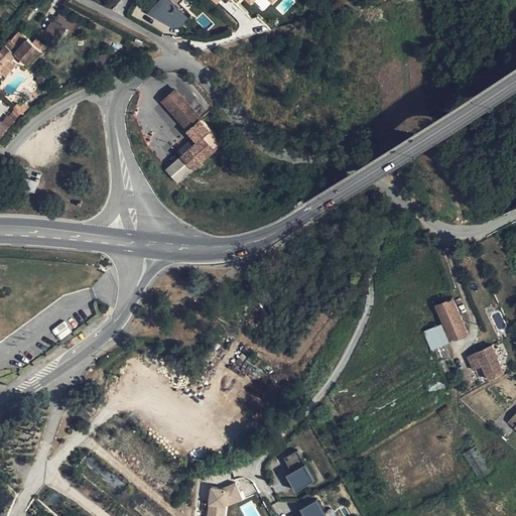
[(159,0),(152,11),(175,19),(182,17),(186,12),(173,3),(175,0),(159,0)]
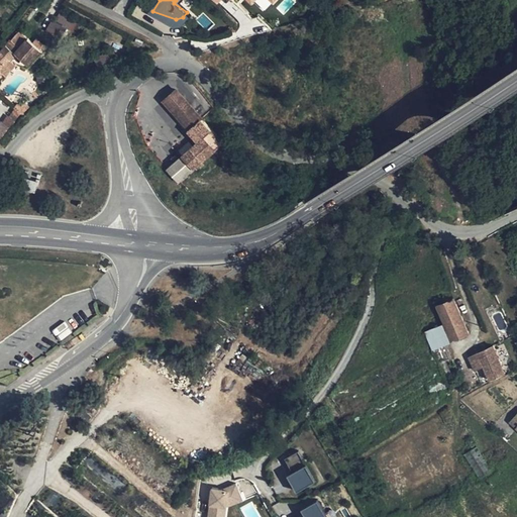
[(264,12),(276,0),(243,0),(250,6),(254,3),(264,12)]
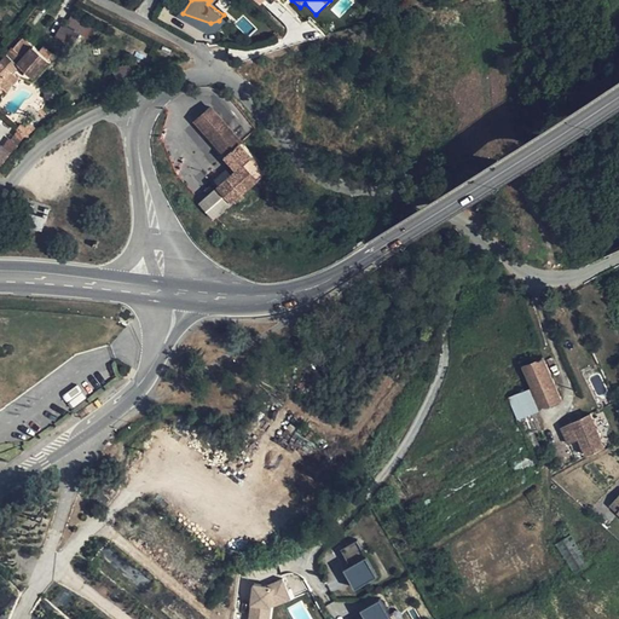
[(79,34),(87,38),(92,29),(67,17),(56,38),(73,46),(79,34)]
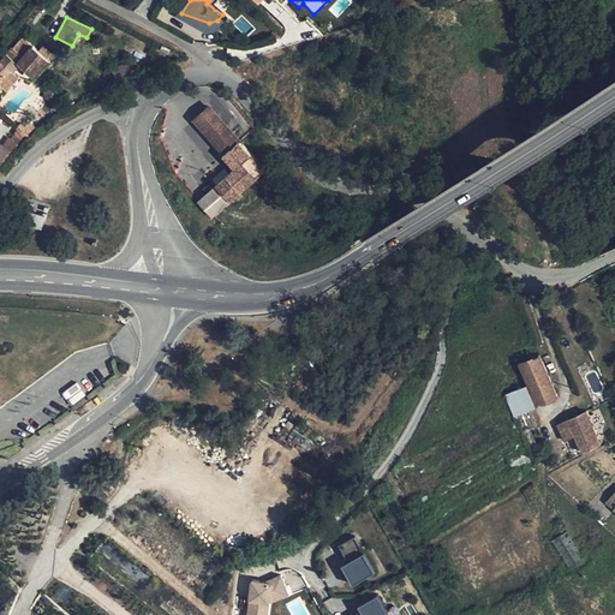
[(55,37),(52,43),(69,54),(72,48),(55,37)]
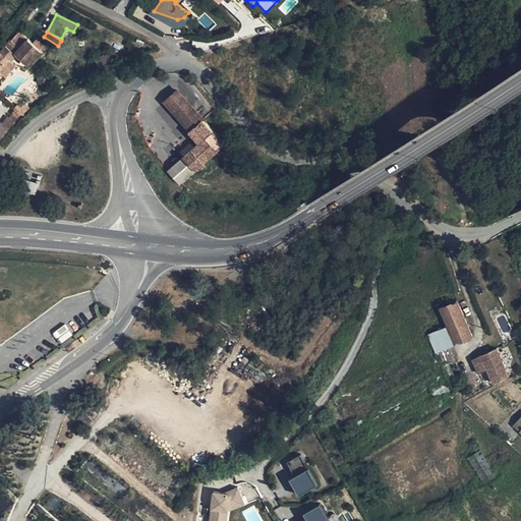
[(0,70),(9,60),(10,61),(16,54),(29,64),(42,50),(30,39),(21,49),(16,45),(11,41),(0,52),(0,70)]
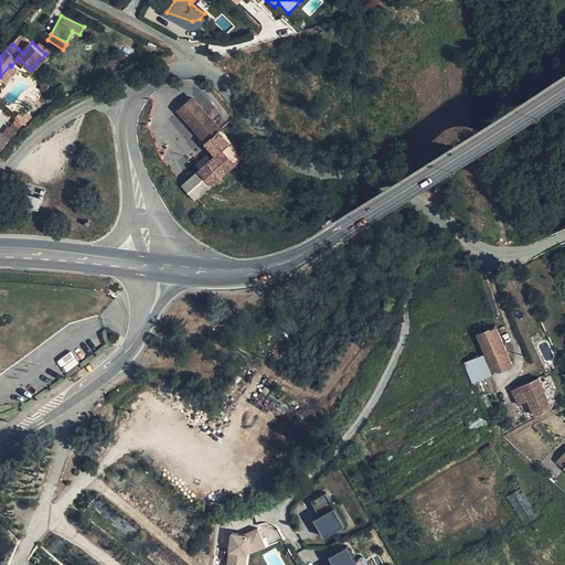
[(14,70),(11,66),(10,65),(0,76),(0,81),(2,84),(14,70)]
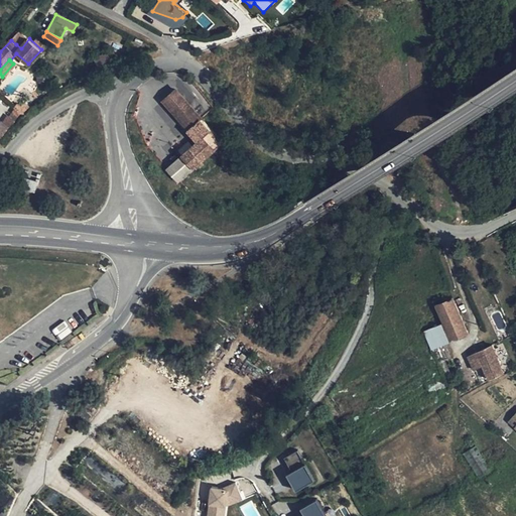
[(201,117),(175,91),(165,100),(189,128),(201,117)]
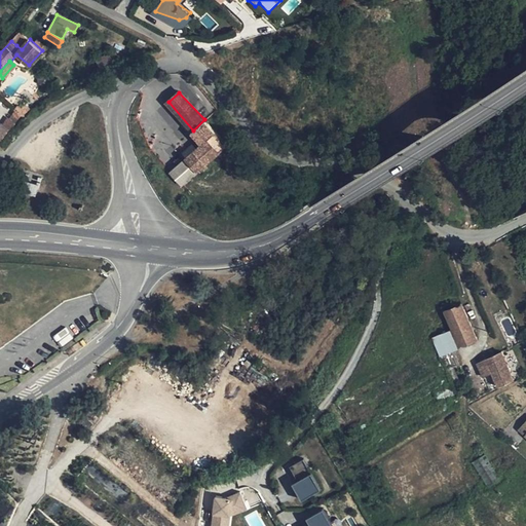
[(201,144),(186,158),(197,171),(227,143),(204,119),(193,130),(191,133),(201,144)]
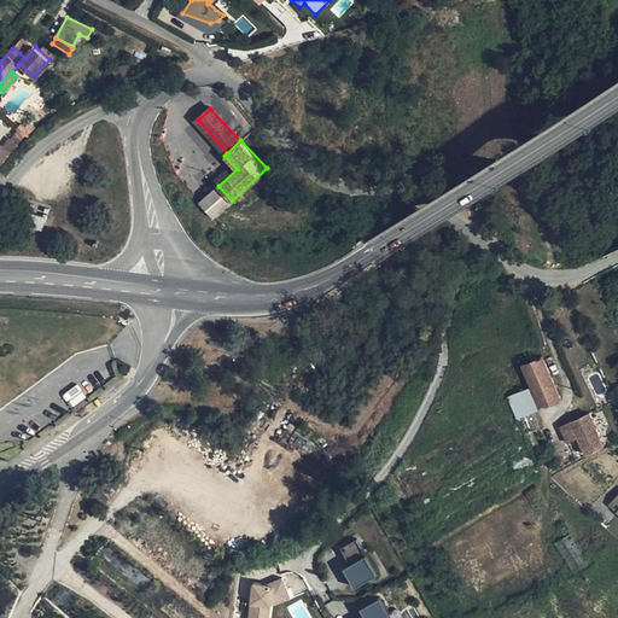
[(45,217),(34,214),(30,227),(40,231),(45,217)]
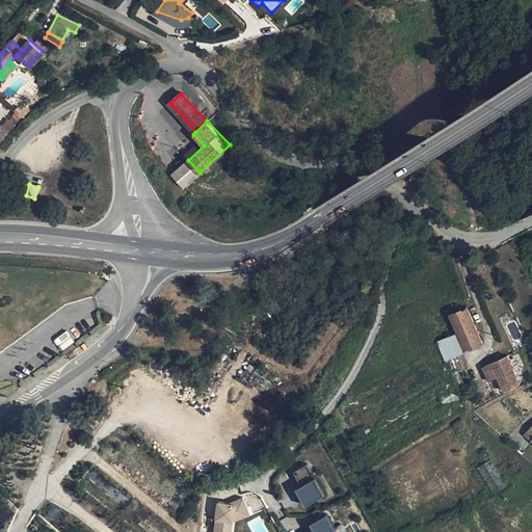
[(458,330),(475,324),(468,306),(451,313),(458,330)]
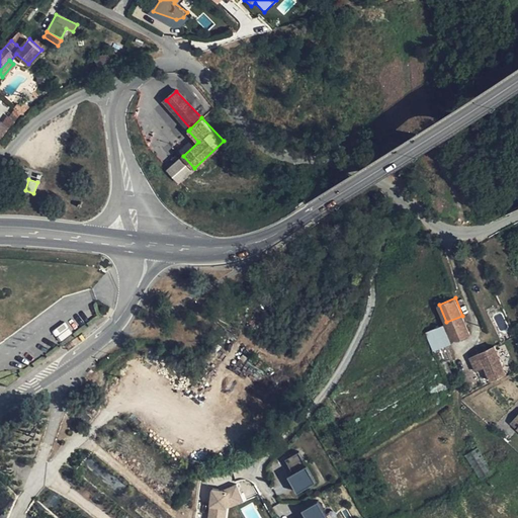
[(462,316),(446,322),(454,340),(469,332),(462,316)]
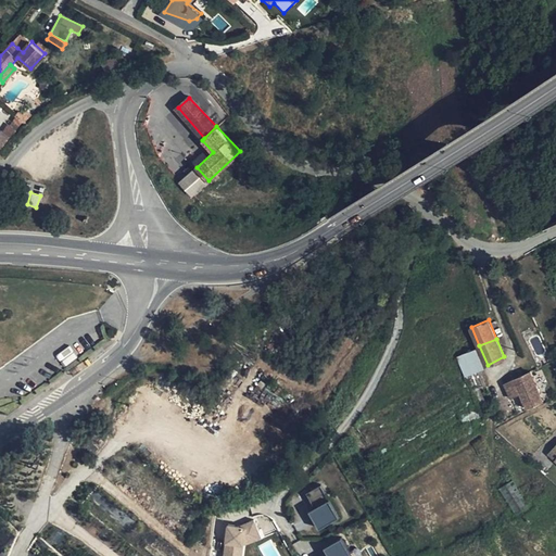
[(70,343),(55,355),(63,365),(78,353),(70,343)]
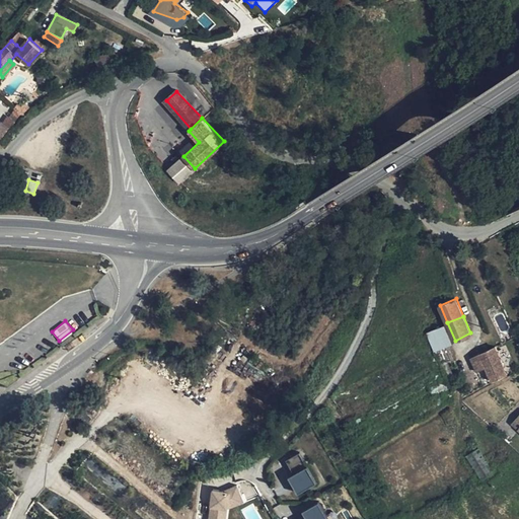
[(447,344),(455,341),(447,322),(427,331),(427,332),(435,350),(447,344)]
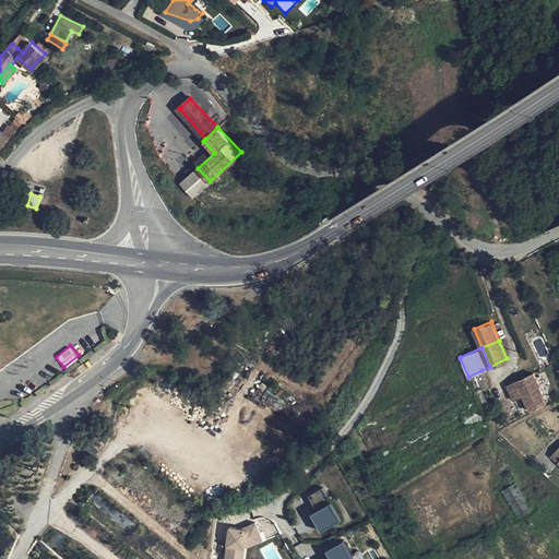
[(482,370),(468,377),(474,390),(488,384),(482,370)]
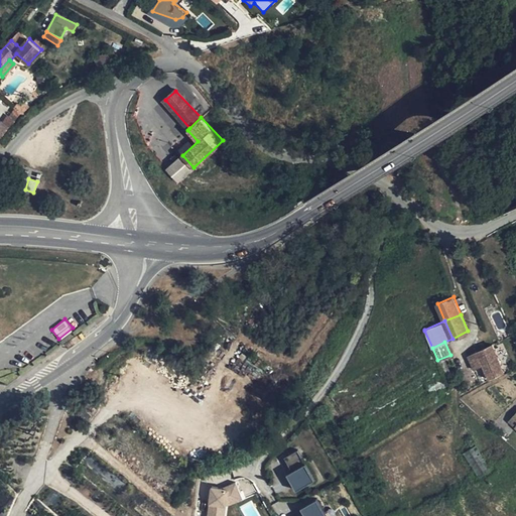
[(488,346),(477,351),(483,364),(499,358),(493,344),(488,346)]
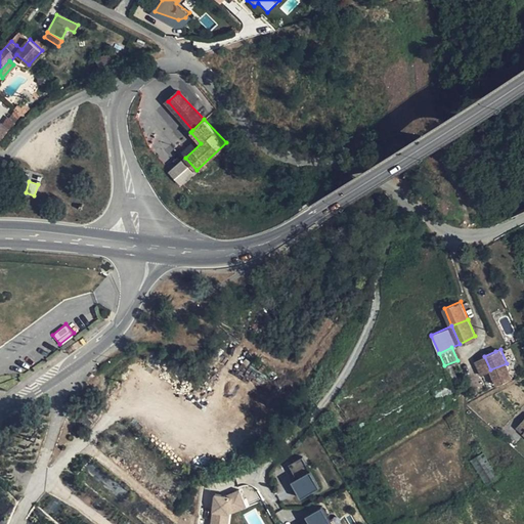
[(484,356),(475,360),(481,374),(490,369),(484,356)]
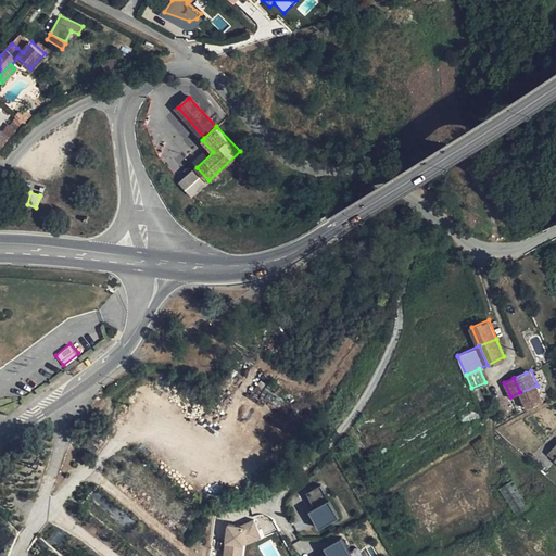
[(470,389),(479,407),(480,406),(487,403),(493,401),(485,382),(471,388),(470,389)]
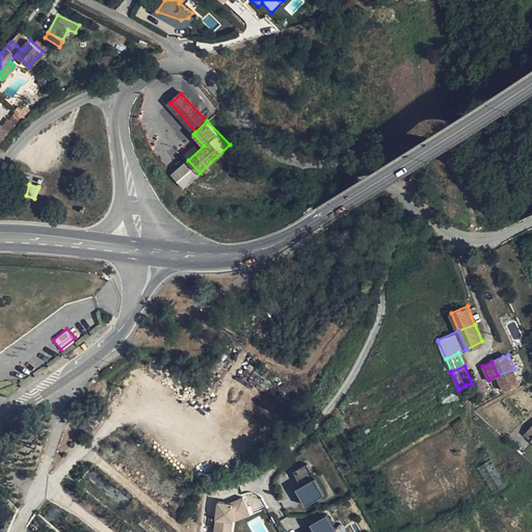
[(514,369),(498,375),(504,390),(521,382),(514,369)]
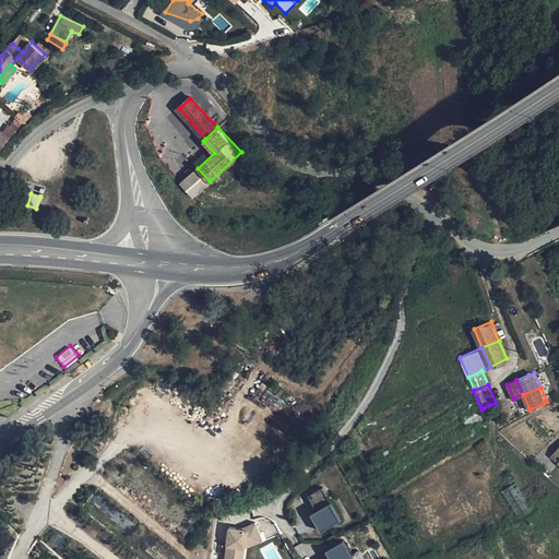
[(494,414),(489,405),(483,408),(489,419),(494,414)]
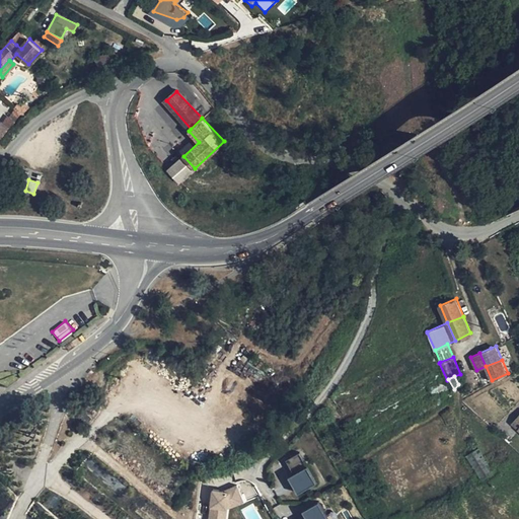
[(473,401),(469,405),(478,415),(483,410),(473,401)]
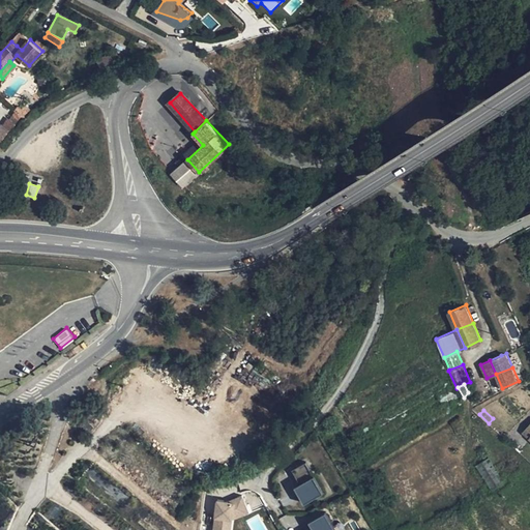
[(465,428),(459,416),(450,421),(457,433),(465,428)]
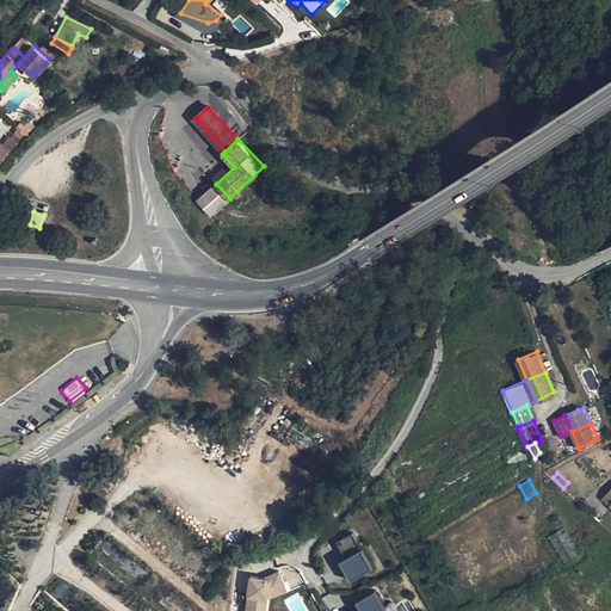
[(562,526),(548,536),(566,563),(580,555),(562,526)]
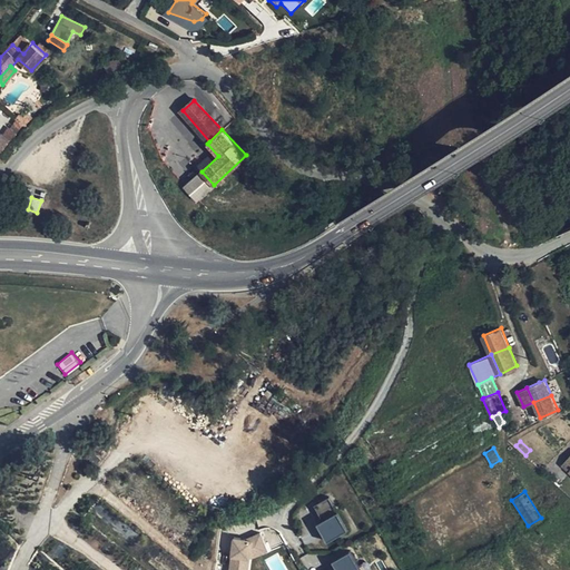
[(322,523),(315,526),(325,543),(346,532),(327,499),(313,507),(322,523)]
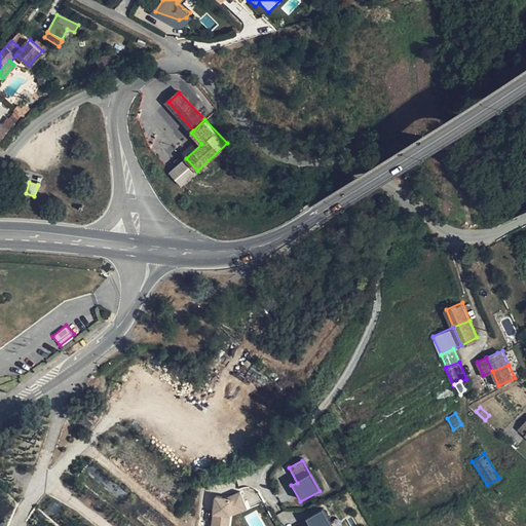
[(210,525),(218,525),(224,525),(226,514),(229,514),(230,509),(243,504),(239,492),(221,498),(221,496),(215,495),(210,525)]
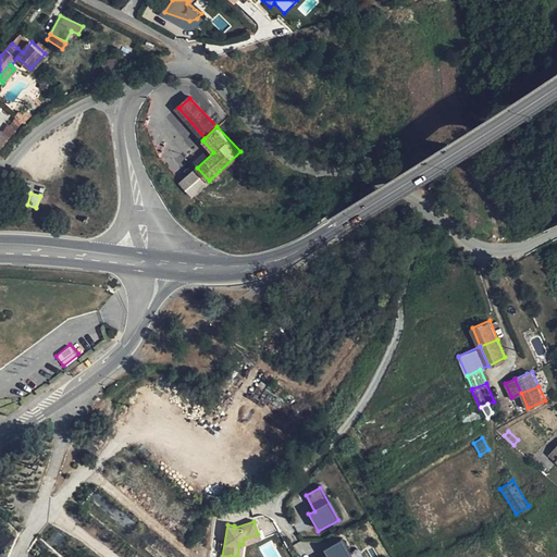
[(259,539),(258,534),(244,539),(243,544),(259,539)]
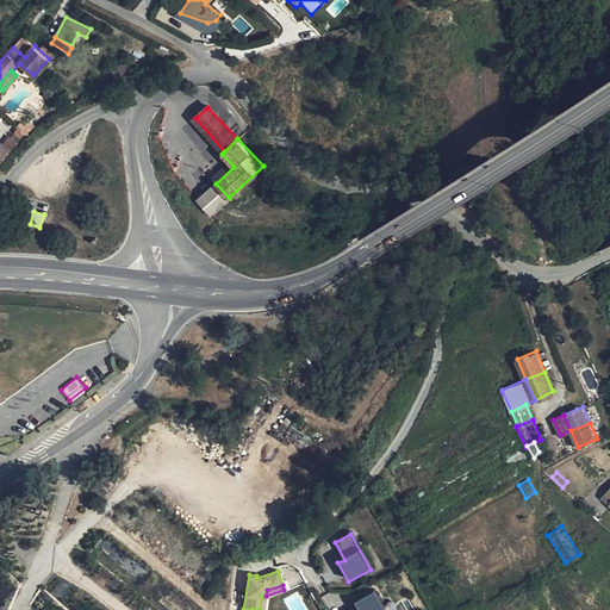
[(358,609),(384,609),(375,591),(354,602),(358,609)]
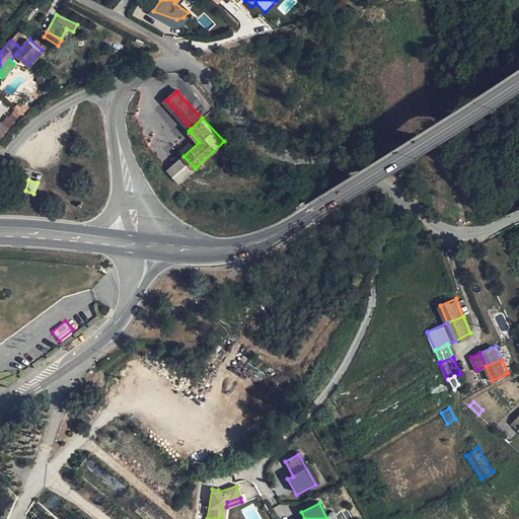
[(221,518),(215,518),(207,518),(223,518),(226,507),(223,507),(221,518)]
